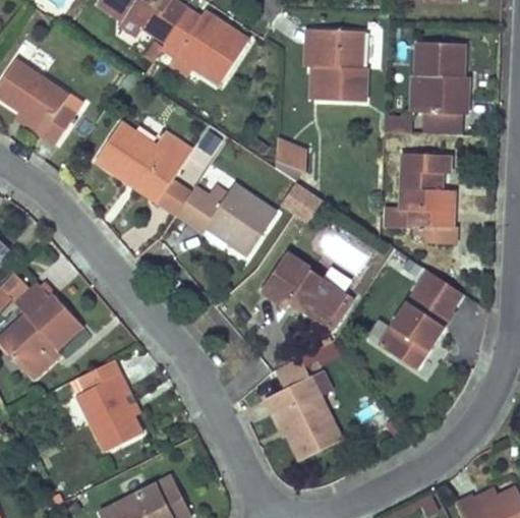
[(100,0),(98,3),(121,20),(125,14),(166,42),(187,9),(173,0),(100,0)]
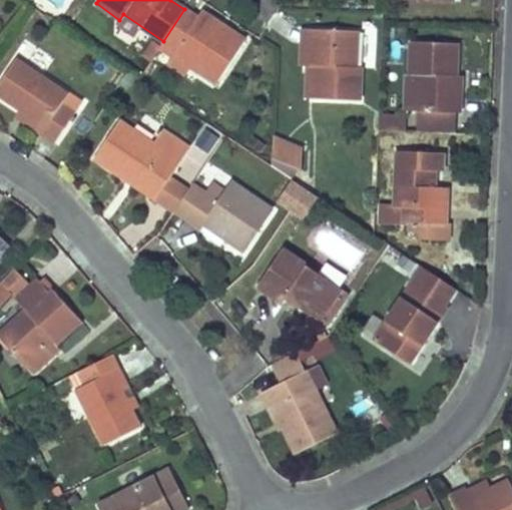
[(197,17),(184,9),(163,41),(175,49),(172,54),(216,82),(244,39),(201,11),(197,17)]
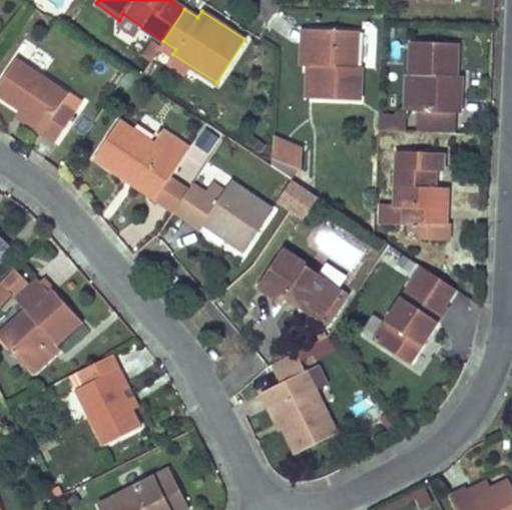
[(312,28),(304,27),(301,65),(309,65),(312,28)]
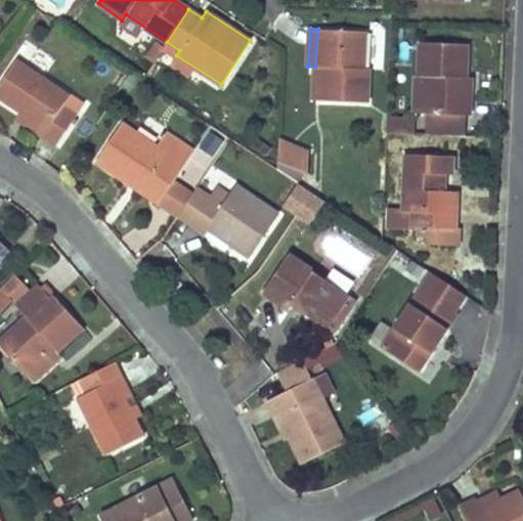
[(364,32),(318,29),(315,67),(321,67),(319,98),(365,101),(368,68),(362,68),(364,32)]
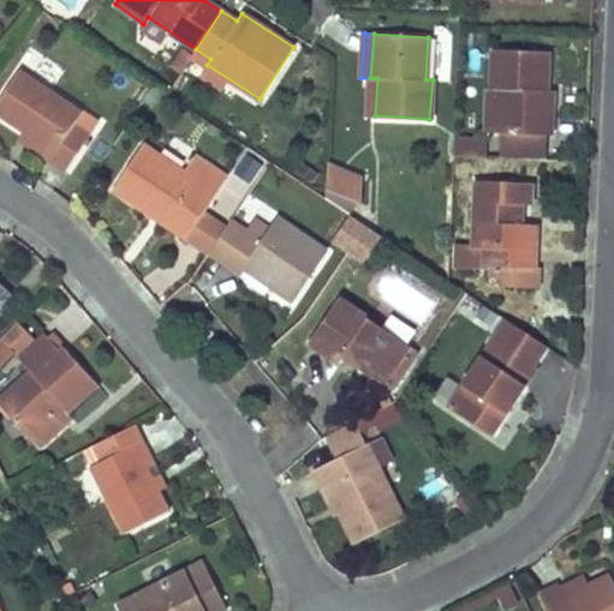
[(499,131),(546,135),(550,135),(554,91),(548,90),(550,53),(494,49),(492,88),(501,89),(499,131)]
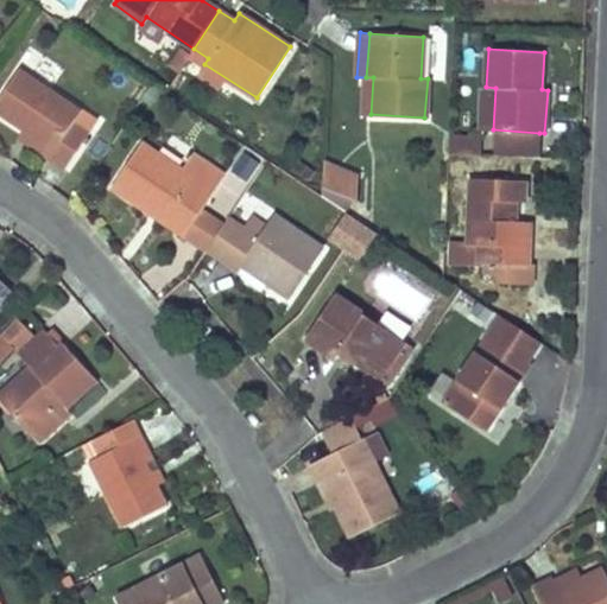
[(181,69),(172,63),(160,82),(169,87),(181,69)]
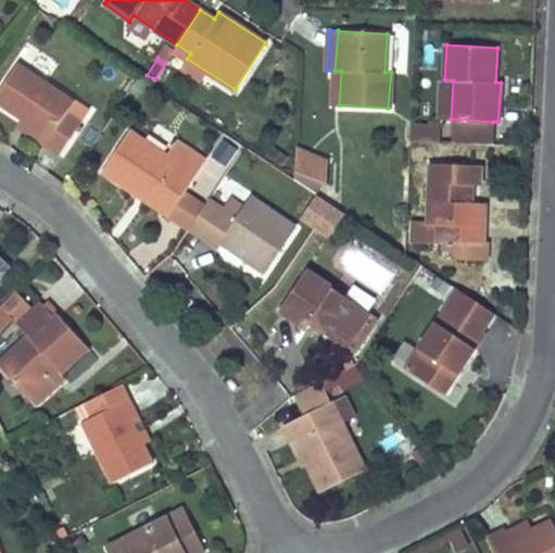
[(73,98),(17,60),(0,86),(0,103),(20,117),(47,135),(42,141),(58,153),(79,120),(65,110),(73,98)]
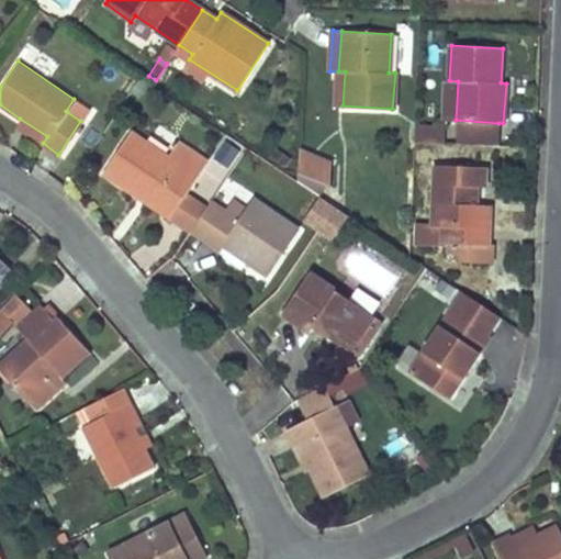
[(345,71),(338,71),(336,105),(343,105),(345,71)]
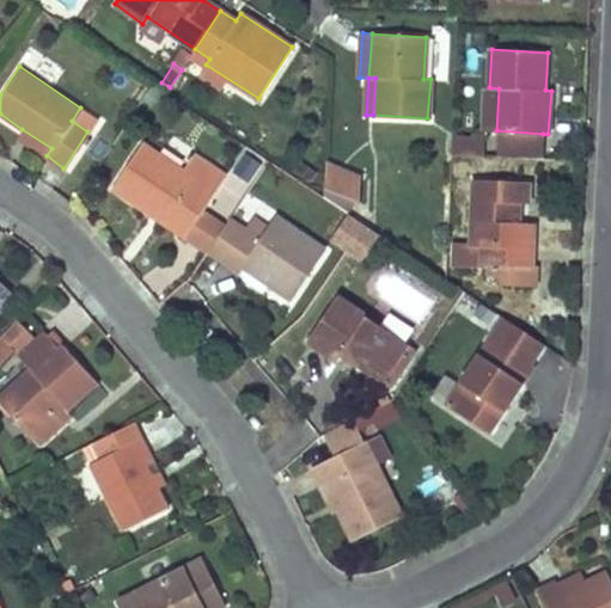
[(499,88),(489,87),(487,129),(496,130),(499,88)]
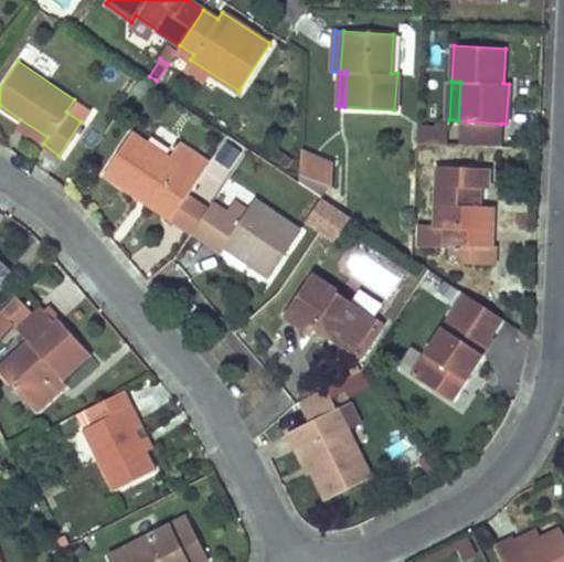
[(48,137),(20,119),(16,126),(43,144),(48,137)]
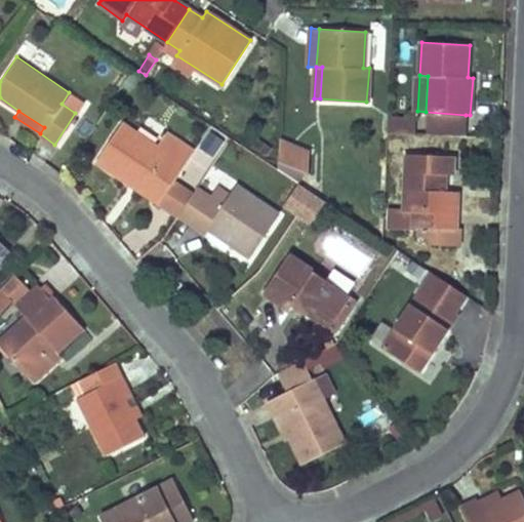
[(424,132),(465,134),(466,115),(426,112),(424,132)]
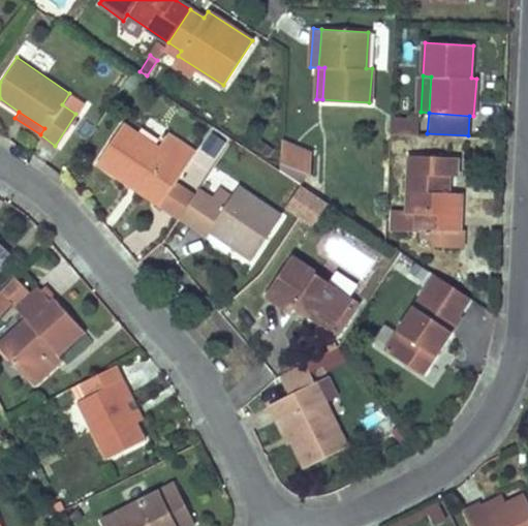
[(94,126),(75,114),(55,146),(73,157),(94,126)]
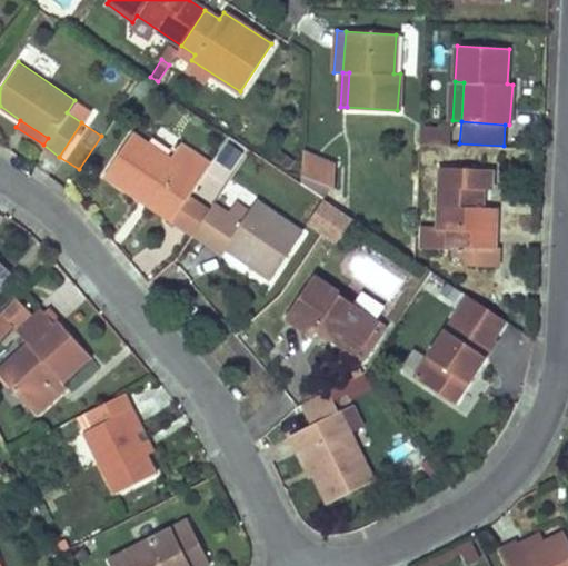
[(133,133),(119,123),(90,165),(107,175),(133,133)]
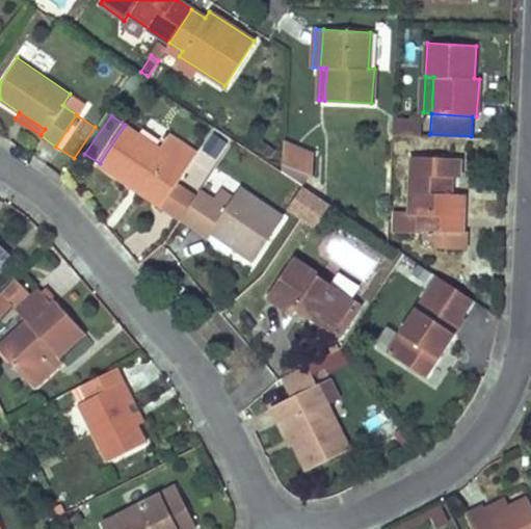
[(413,117),(392,115),(391,133),(412,134),(413,117)]
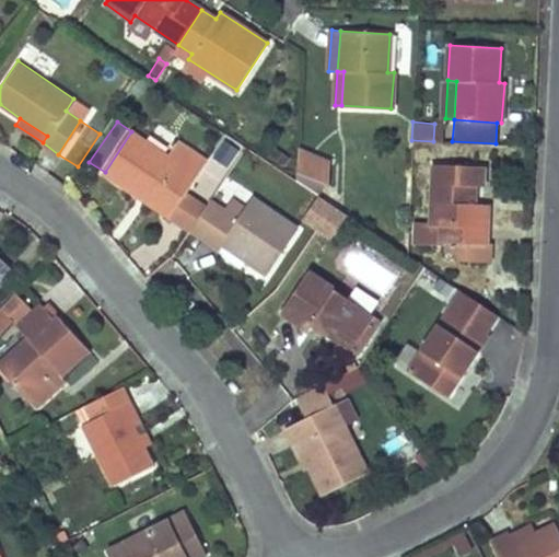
[(443,124),(434,124),(433,141),(443,141),(443,124)]
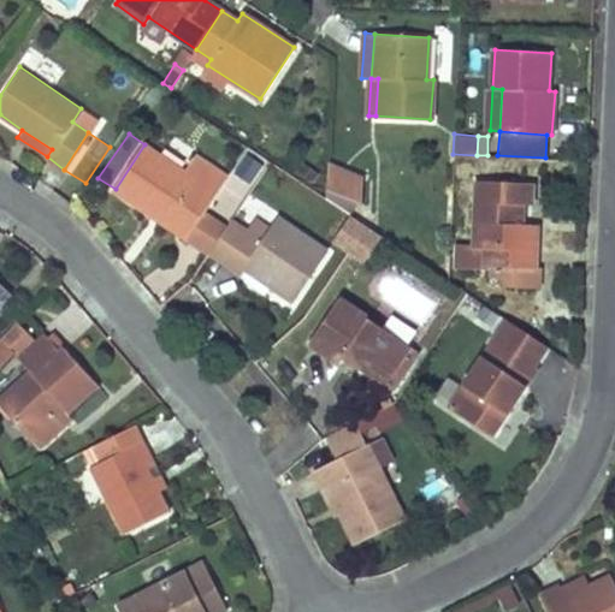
[(184,171),(145,144),(116,189),(154,215),(159,207),(191,229),(203,209),(226,176),(195,153),(184,171)]
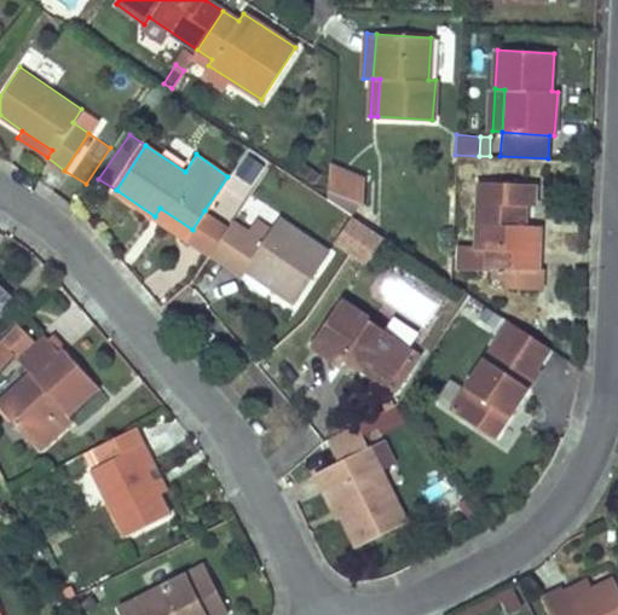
[(358,175),(328,161),(327,191),(357,202),(358,175)]
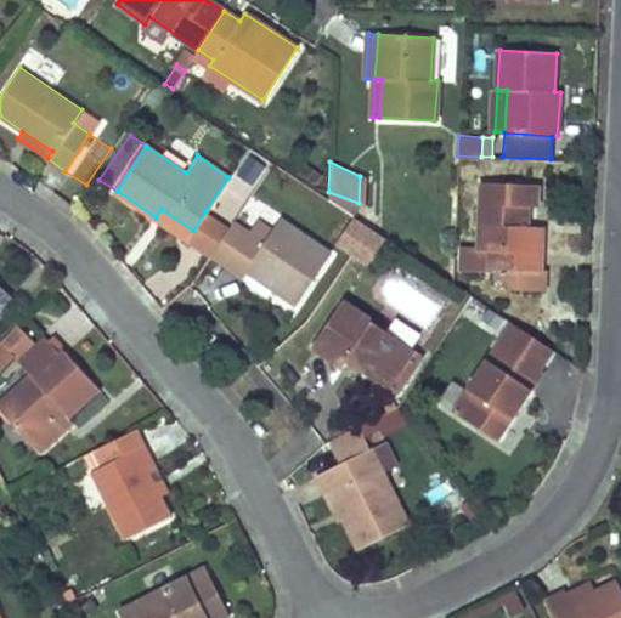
[(540,186),(481,181),(479,250),(494,250),(492,268),(498,268),(498,279),(511,281),(511,290),(545,293),(546,272),(541,270),(545,227),(530,225),(530,207),(537,207),(540,186)]
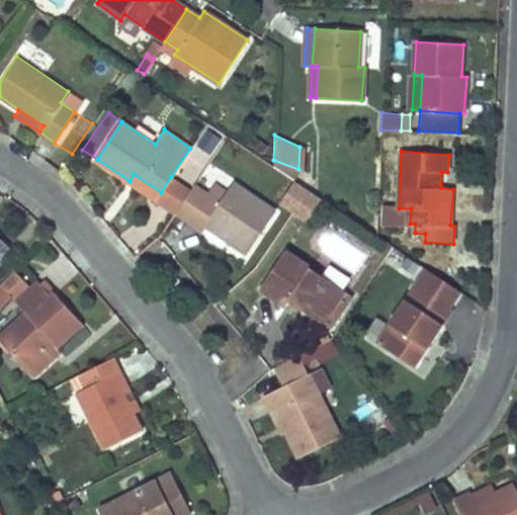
[(161,192),(134,174),(130,181),(156,199),(161,192)]
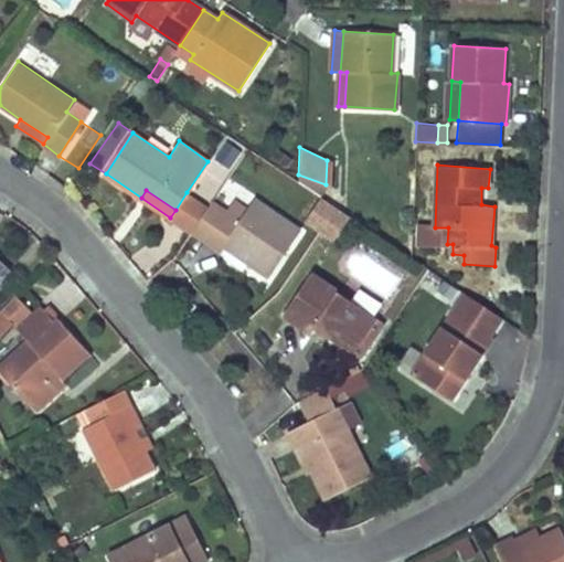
[(191,231),(208,204),(187,192),(176,210),(170,218),(191,231)]
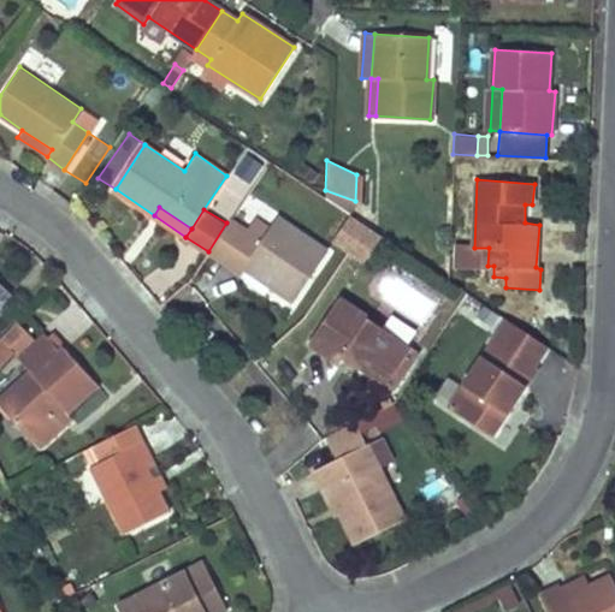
[(326,250),(278,219),(260,247),(249,263),(275,280),(271,286),(294,302),(326,250)]
